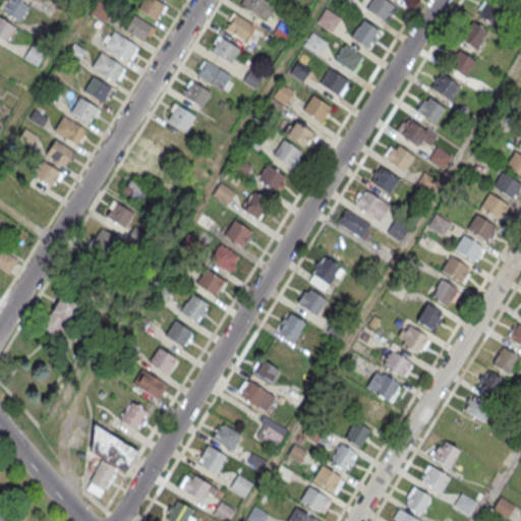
[(1,8),(6,0),(20,0),(30,5),(19,20),(1,8)]
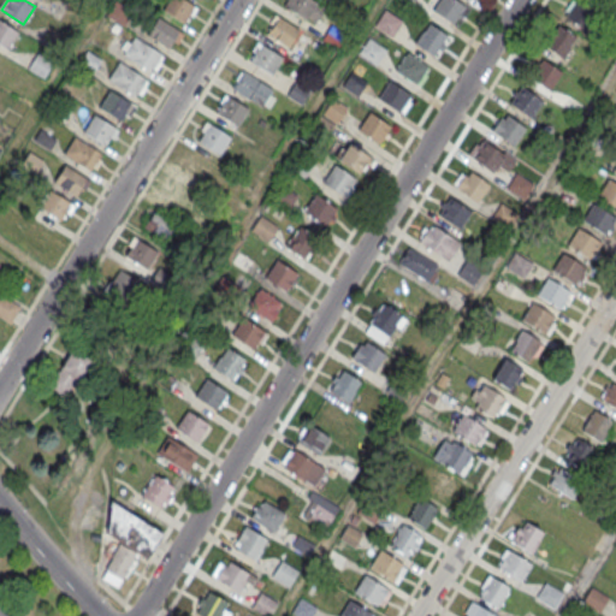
[(161,9),(166,0),(187,0),(195,5),(184,23),(161,9)]
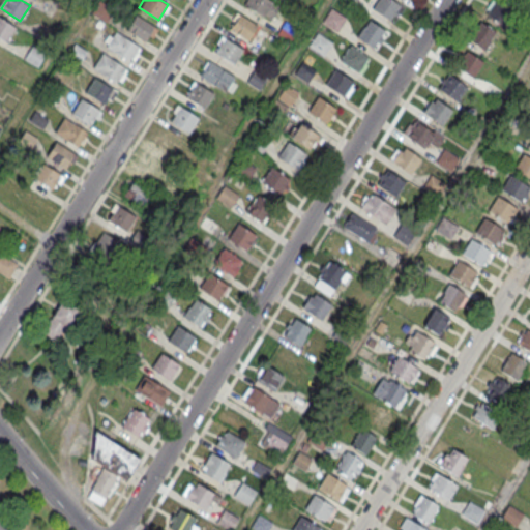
[(243,5),(246,0),(268,0),(272,2),(263,17),(243,5)]
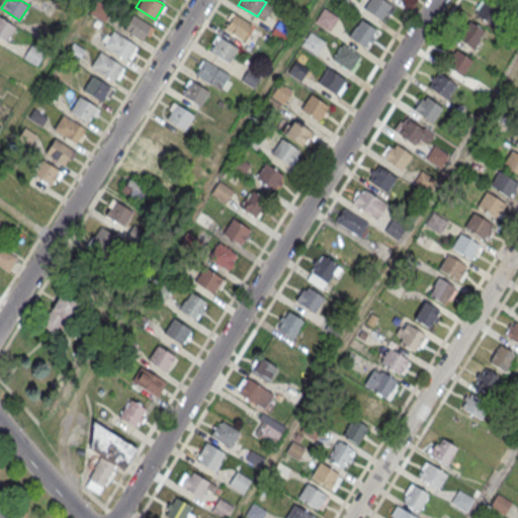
[(369,0),(379,0),(391,7),(381,22),(363,10),(369,0)]
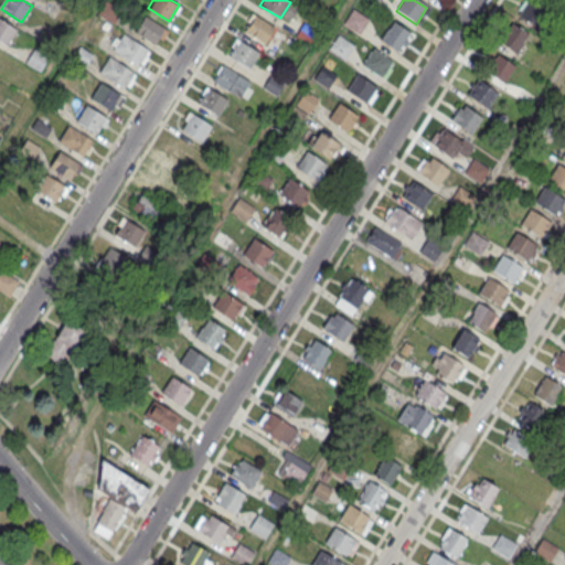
[(524,0),(516,13),(540,30),(553,10),(539,0),(524,0)]
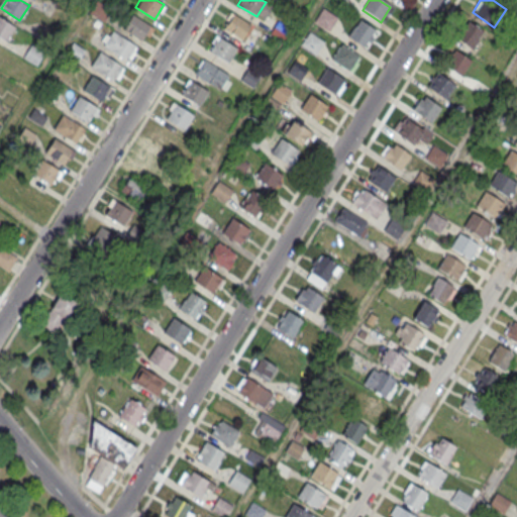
[(103,22),(111,11),(97,1),(89,12),(103,22)]
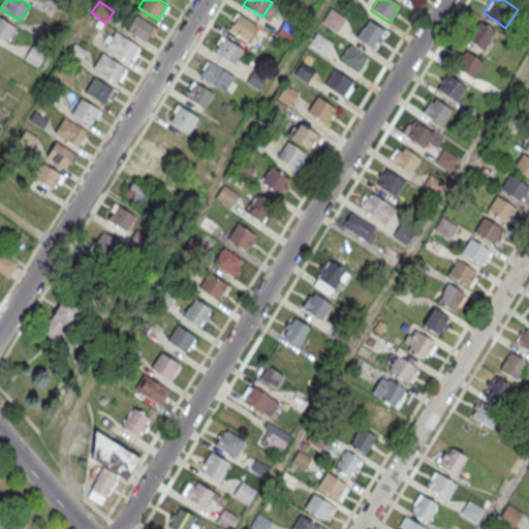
[(337,31),(345,17),(330,7),(321,23),(337,31)]
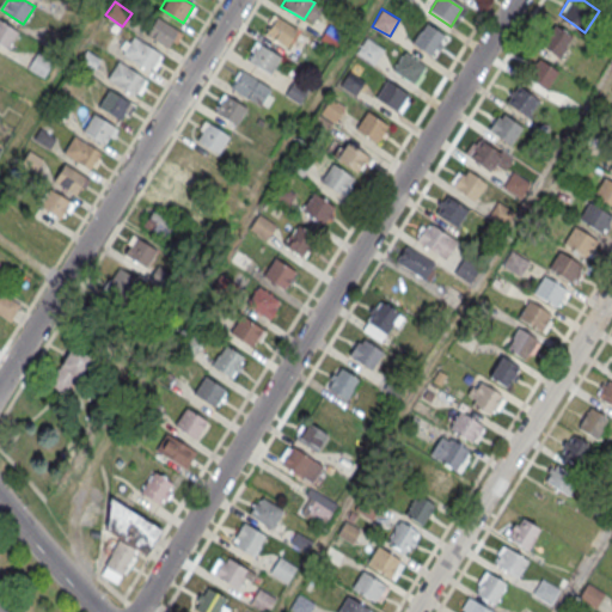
[(264,32),(275,14),(298,29),(287,46),(264,32)]
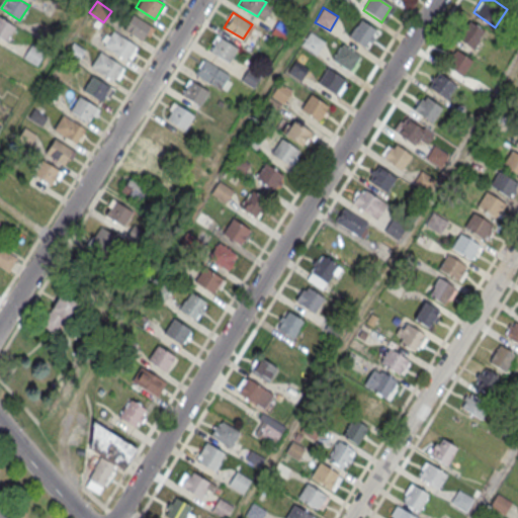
[(123,28),(133,14),(152,25),(143,40),(123,28)]
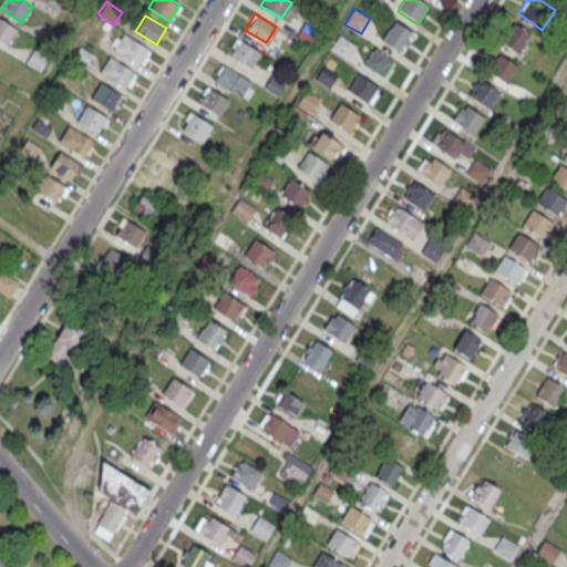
[(0,41),(0,18),(17,29),(7,45),(0,41)]
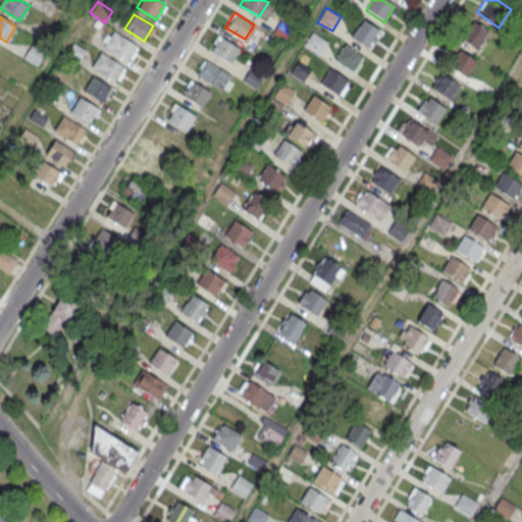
[(362,20),(378,32),(367,49),(350,38),(362,20)]
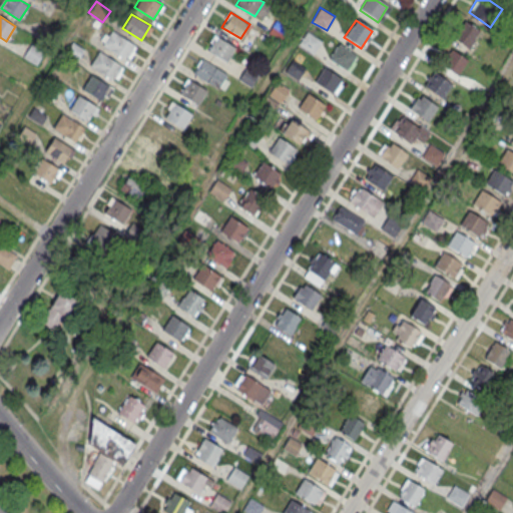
[(453,39),(470,49),(480,30),(463,21),(453,39)]
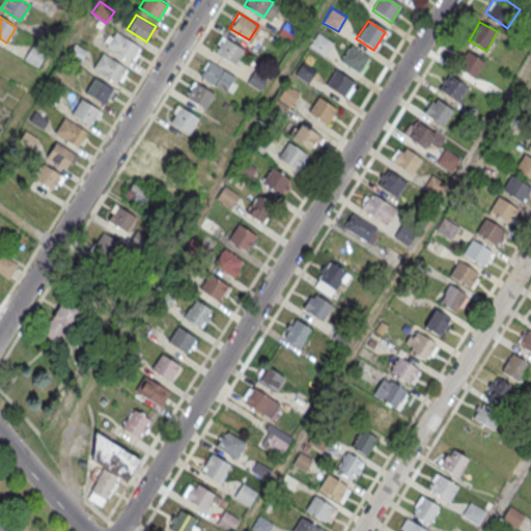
[(106,47),(115,31),(138,46),(129,61),(106,47)]
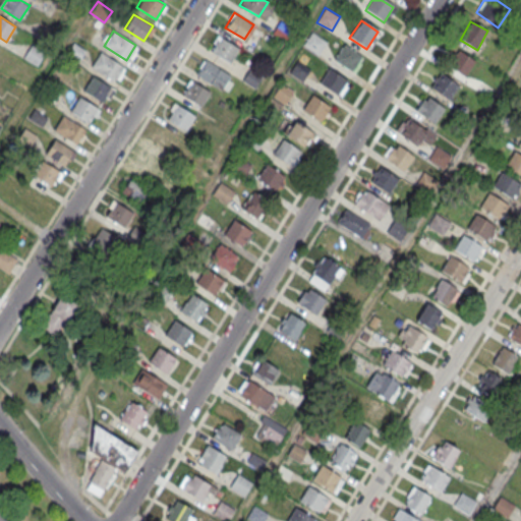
[(302,45),(317,56),(328,41),(311,31),(302,45)]
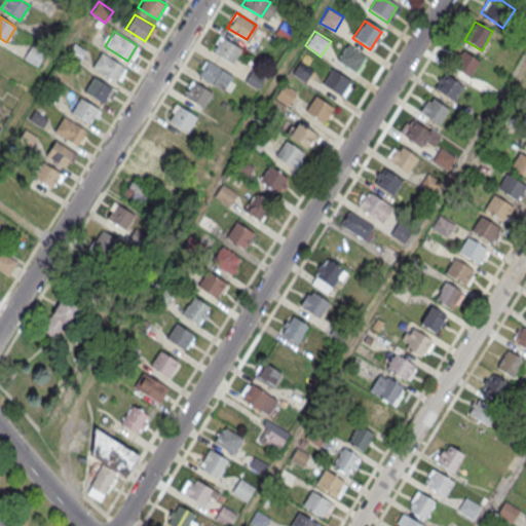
[(213,51),(223,36),(242,48),(232,63),(213,51)]
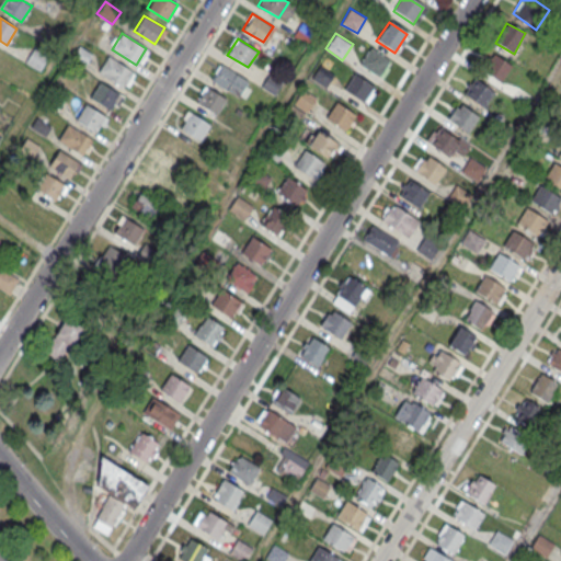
[(93,55),(79,46),(70,59),(84,68),(93,55)]
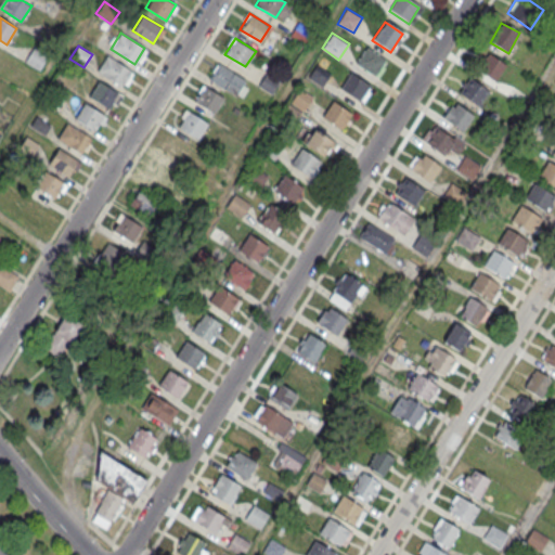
[(366,49),(386,62),(375,77),(356,65),(366,49)]
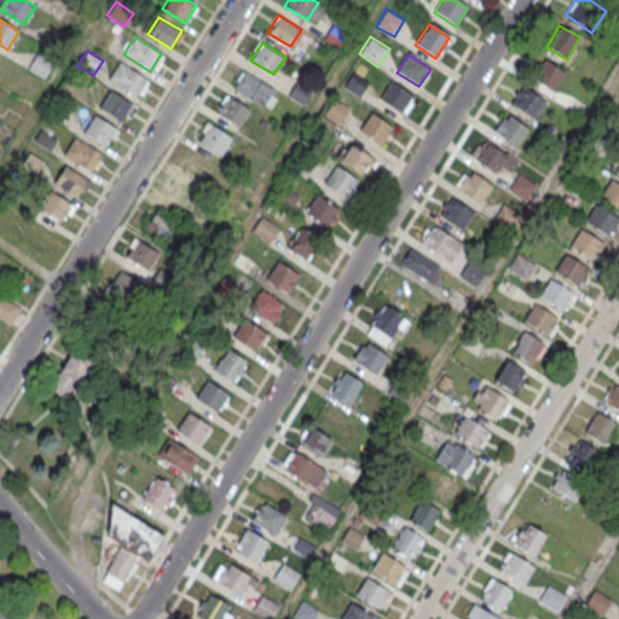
[(553,92),(565,73),(543,59),(531,79),(553,92)]
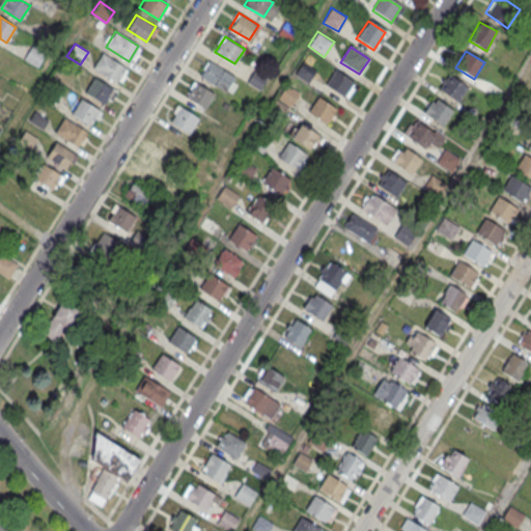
[(93,67),(103,52),(126,66),(115,82),(93,67)]
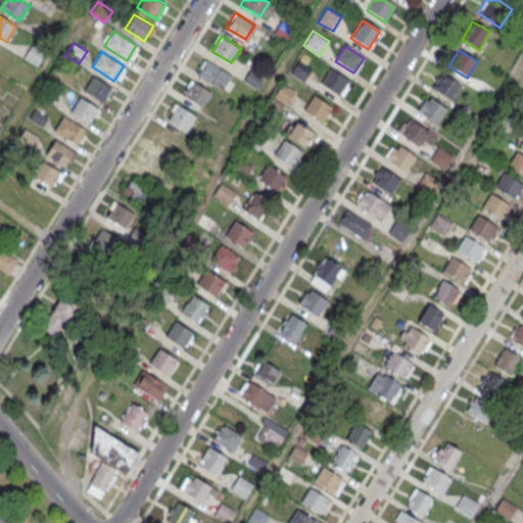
[(197,75),(206,59),(231,75),(222,90),(197,75)]
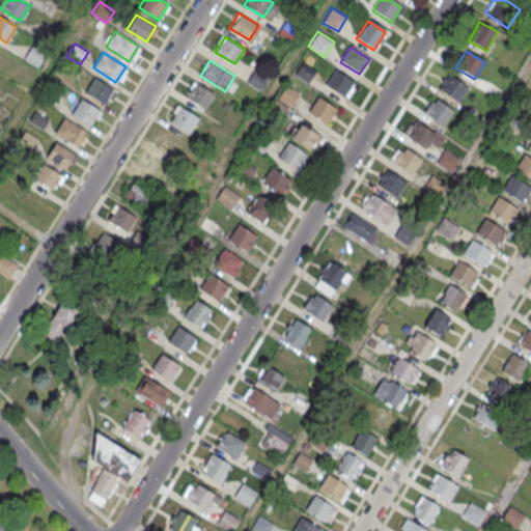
[(316,72),(305,61),(295,73),(306,83),(316,72)]
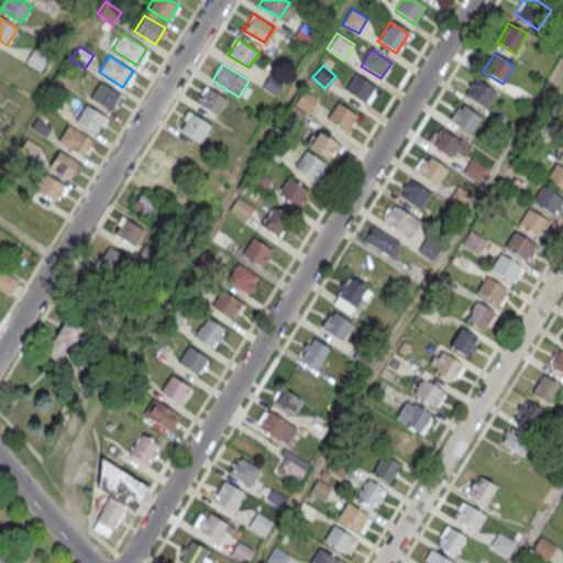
[(355,76),(375,89),(364,105),(344,92),(355,76)]
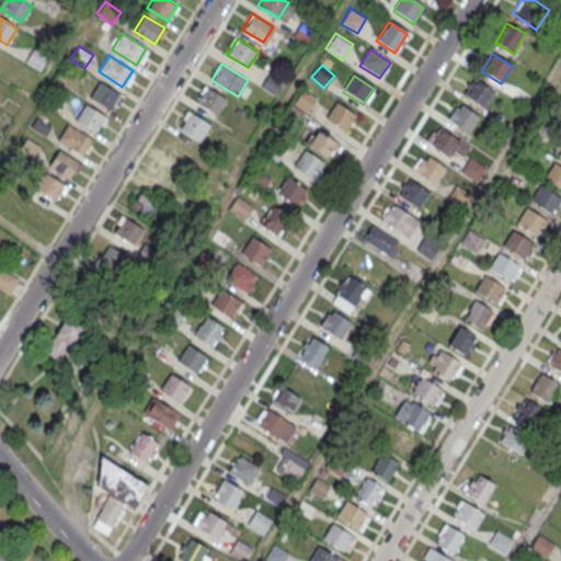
[(494,92),(472,78),(462,93),(484,107),(494,92)]
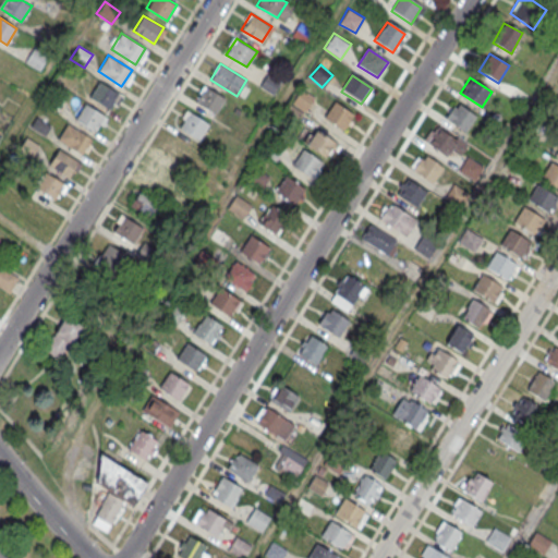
[(88,97),(98,81),(119,93),(109,109),(88,97)]
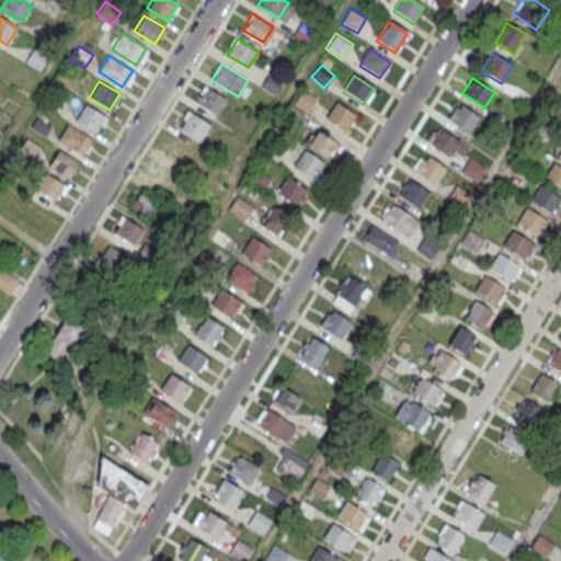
[(195,102),(205,86),(226,98),(216,114),(195,102)]
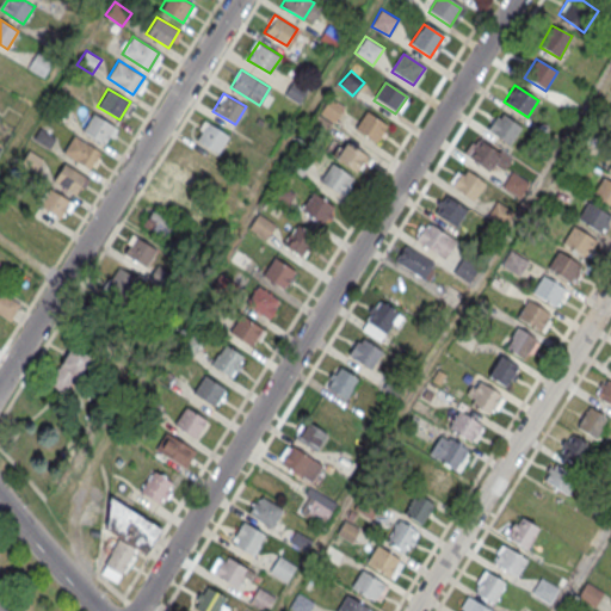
[(345,107),(332,97),(319,113),(333,123),(345,107)]
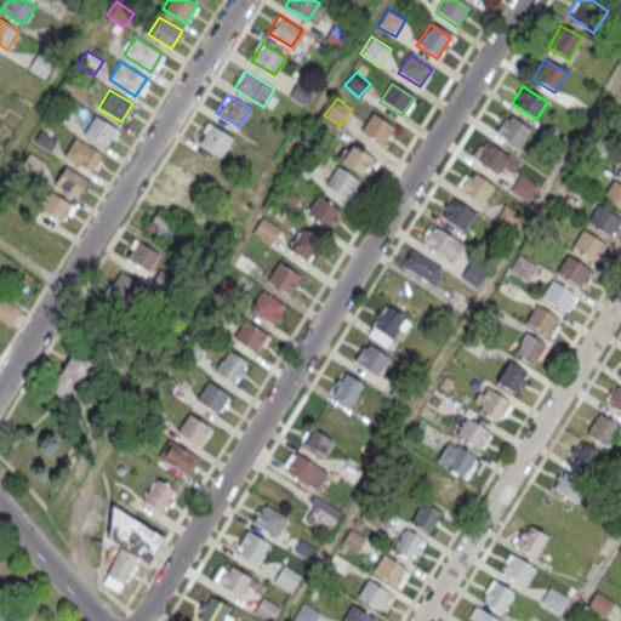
[(493,130),(518,147),(531,127),(505,110),(493,130)]
